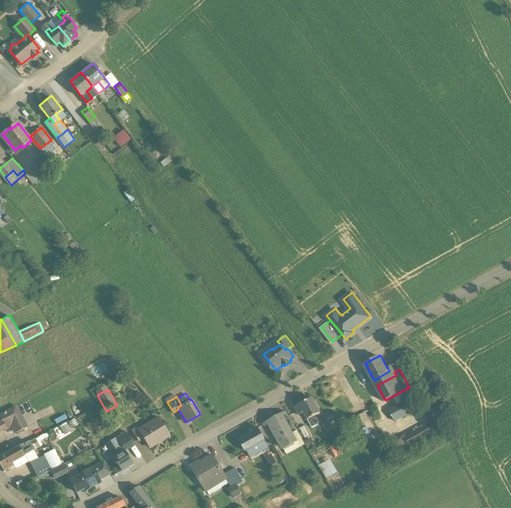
[(413,396),(398,404),(404,416),(420,407),(413,396)]
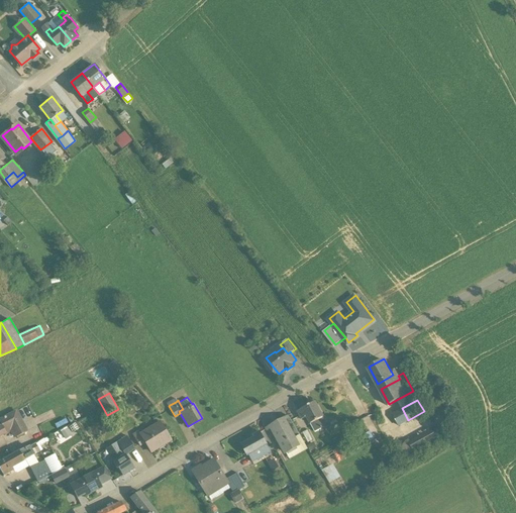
[(317,401),(300,410),(304,418),(308,415),(312,422),(319,419),(325,416),(317,401)]
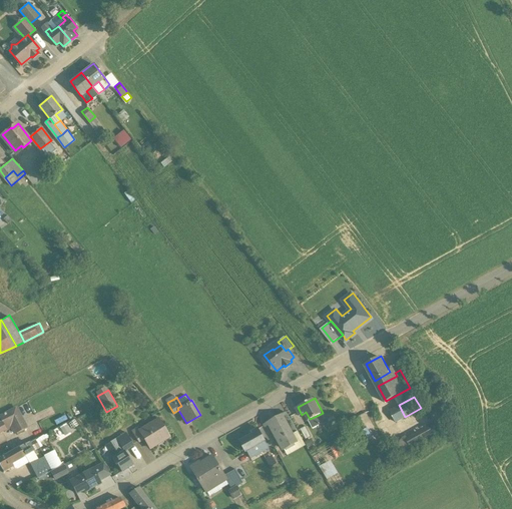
[(405,417),(399,405),(391,410),(397,421),(405,417)]
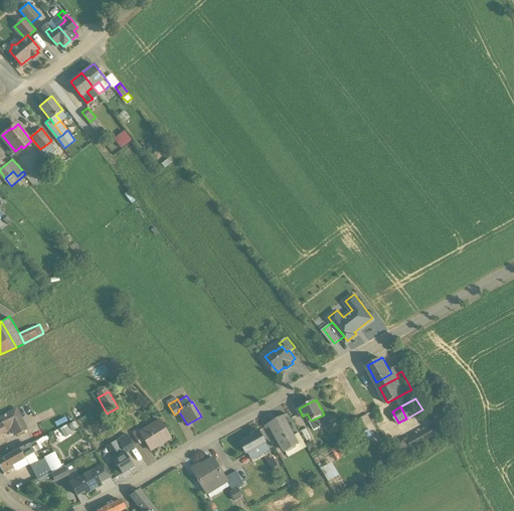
[(16,407),(0,415),(0,417),(2,422),(6,430),(13,426),(13,428),(23,422),(16,407)]
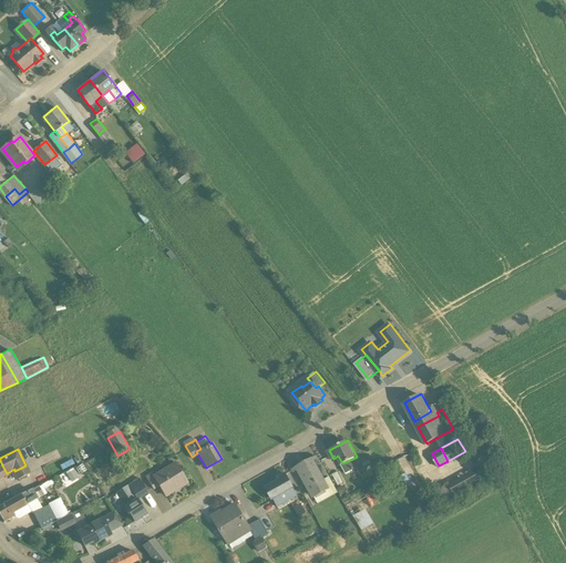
[(104,453),(98,459),(101,463),(107,459),(104,453)]
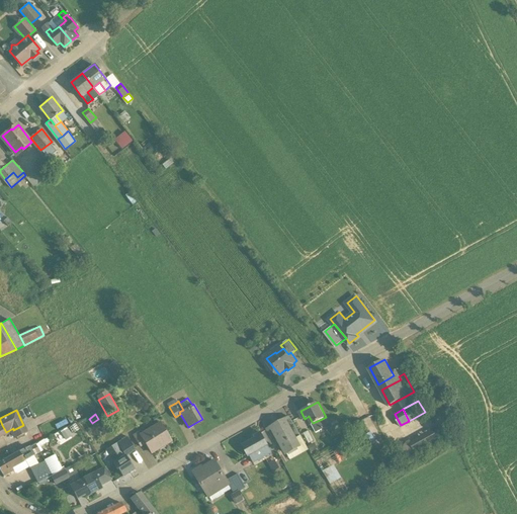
[(303,435),(291,416),(285,419),(296,438),(303,435)]
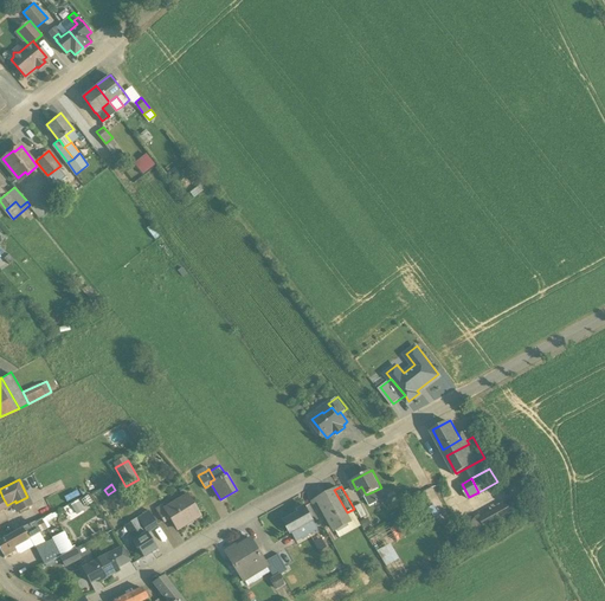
[(381,488),(374,491),(379,501),(386,497),(381,488)]
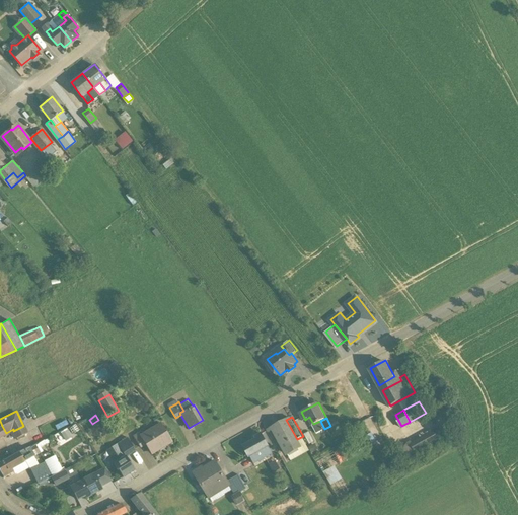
[(286,420),(274,427),(288,453),(301,446),(297,439),(286,420)]
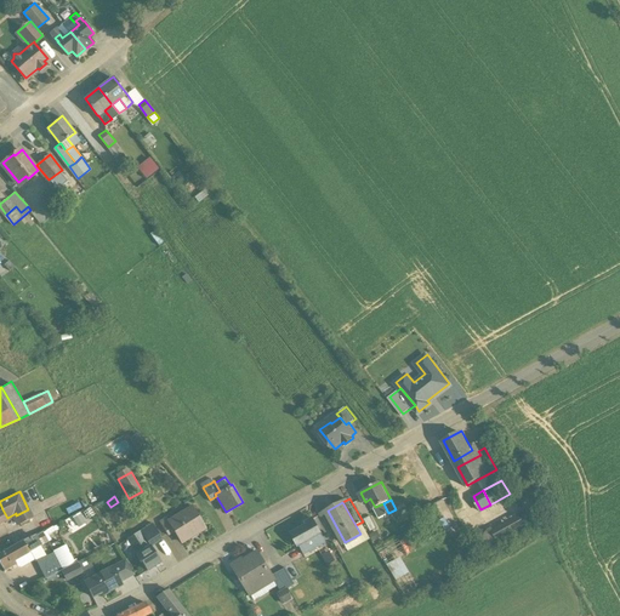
[(205,528),(192,505),(169,519),(168,519),(174,530),(181,540),(195,530),(197,532),(205,528)]
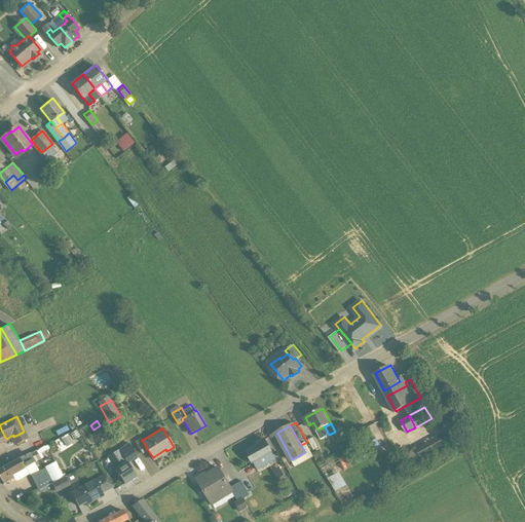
[(24,432),(13,437),(17,443),(27,438),(24,432)]
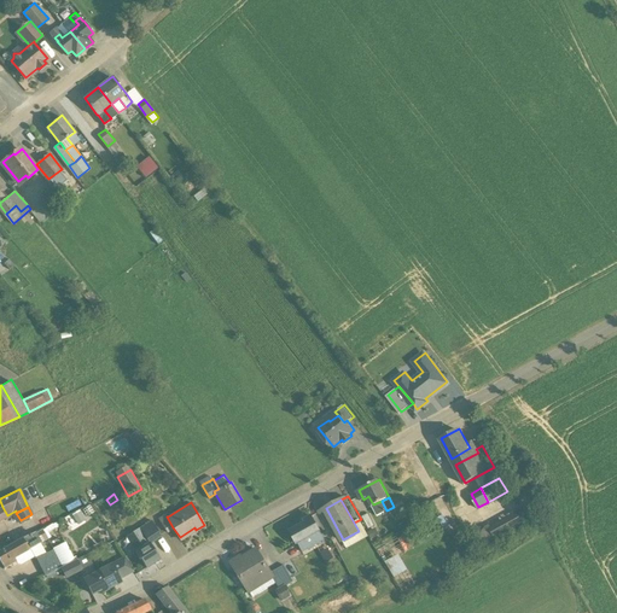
[(523,507),(489,526),(496,539),(530,520),(523,507)]
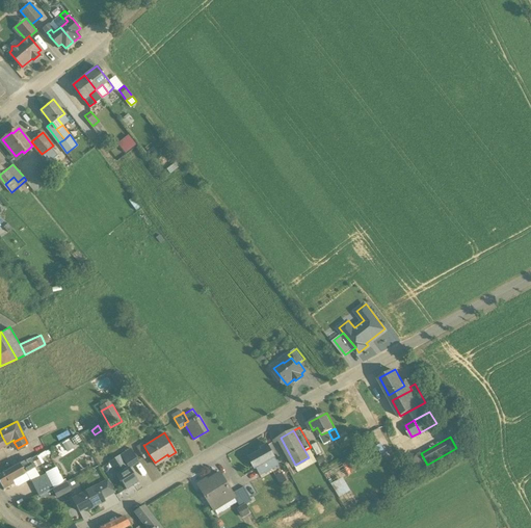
[(318,441),(313,444),(318,454),(323,451),(318,441)]
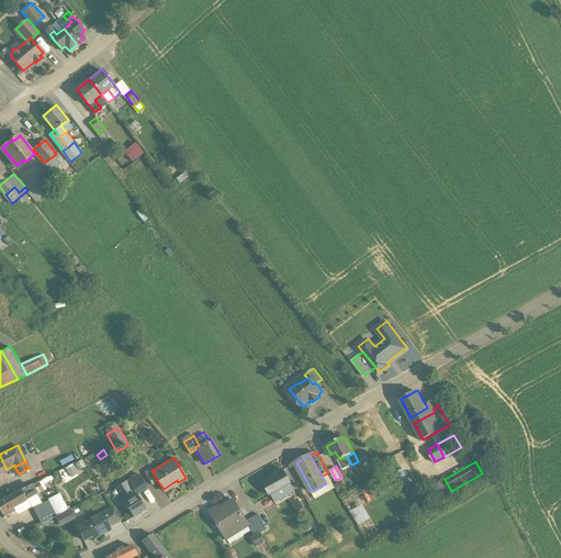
[(153,470),(150,467),(145,471),(152,483),(157,480),(152,470),(153,470)]
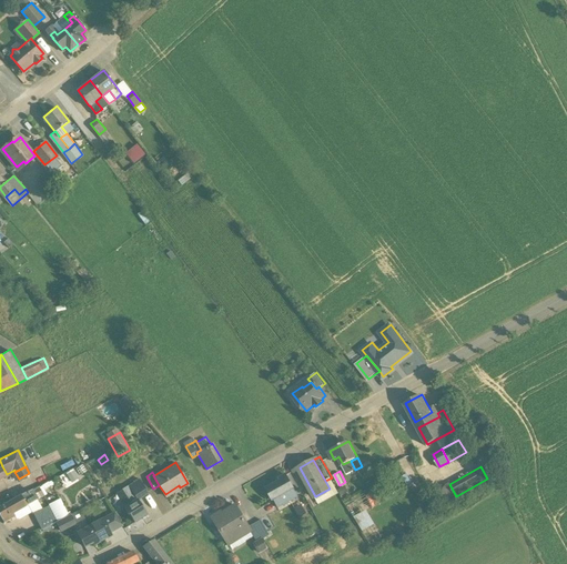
[(283,481),(269,489),(274,499),(275,499),(282,494),(282,495),(295,487),(287,473),(281,477),(283,481)]
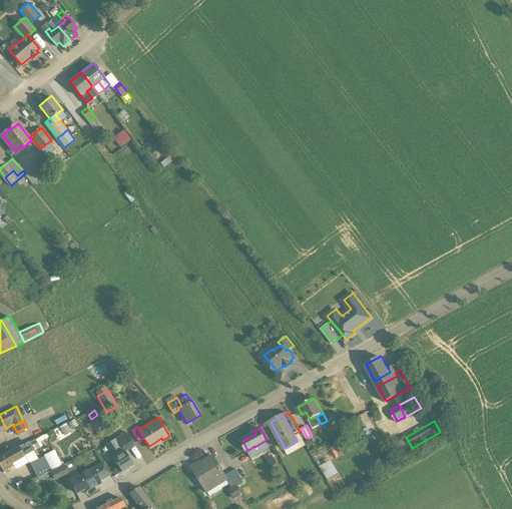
[(363,430),(351,437),(355,443),(367,437),(363,430)]
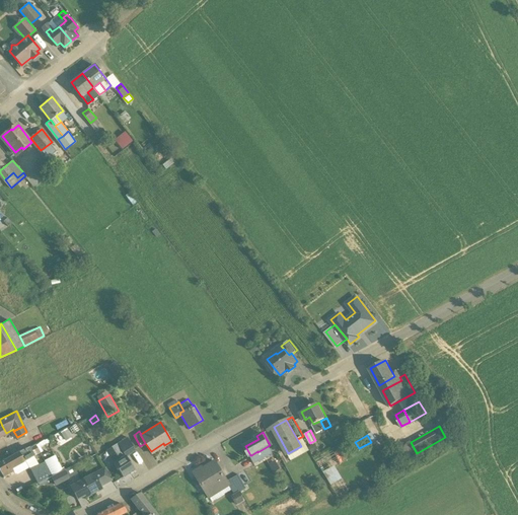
[(127,436),(111,446),(115,452),(121,448),(125,455),(126,454),(126,455),(136,448),(130,441),(127,436)]
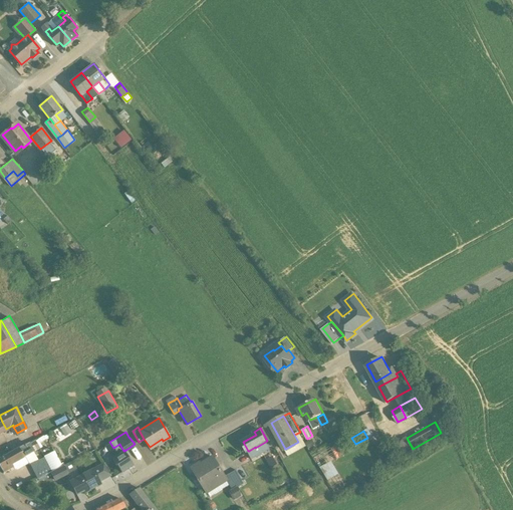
[(31,441),(23,445),(28,454),(36,449),(31,441)]
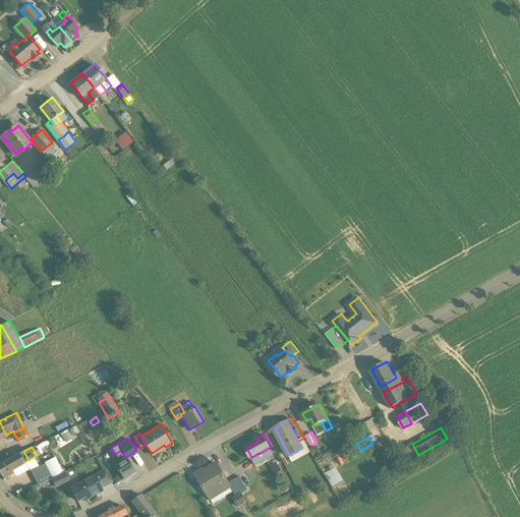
[(271,447),(258,454),(258,453),(252,457),(256,464),(275,454),(271,447)]
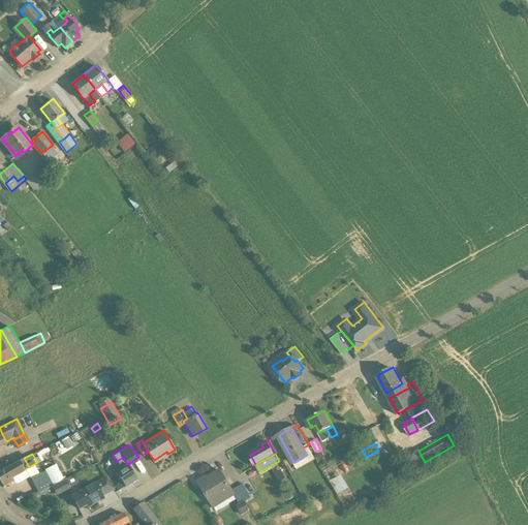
[(128,464),(128,463),(127,464),(123,457),(117,461),(121,468),(116,471),(125,485),(136,477),(128,464)]
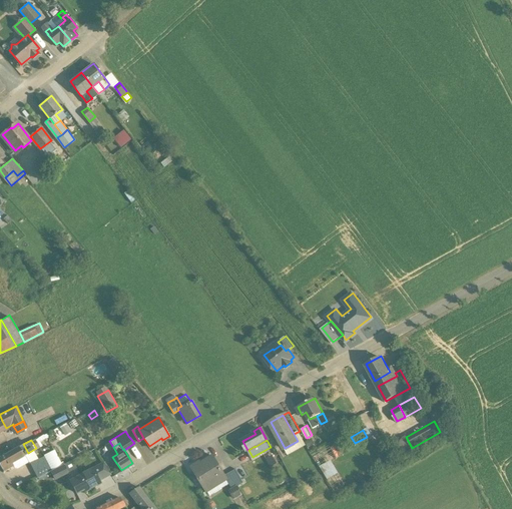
[(340,443),(315,458),(335,494),(347,487),(334,463),(347,456),(340,443)]
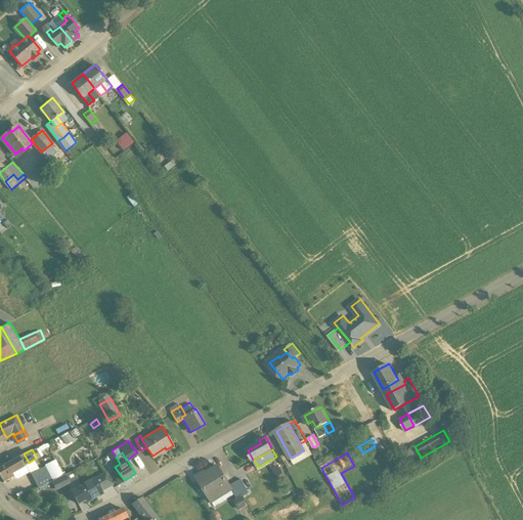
[(3,465),(0,466),(0,474),(4,480),(14,475),(13,472),(29,463),(24,453),(18,457),(18,456),(3,465)]
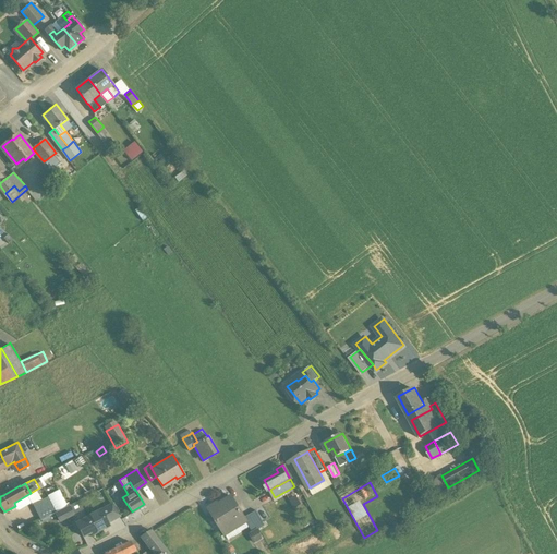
[(233,495),(220,503),(219,502),(210,507),(225,530),(235,522),(239,527),(247,520),(249,520),(246,516),(233,495)]
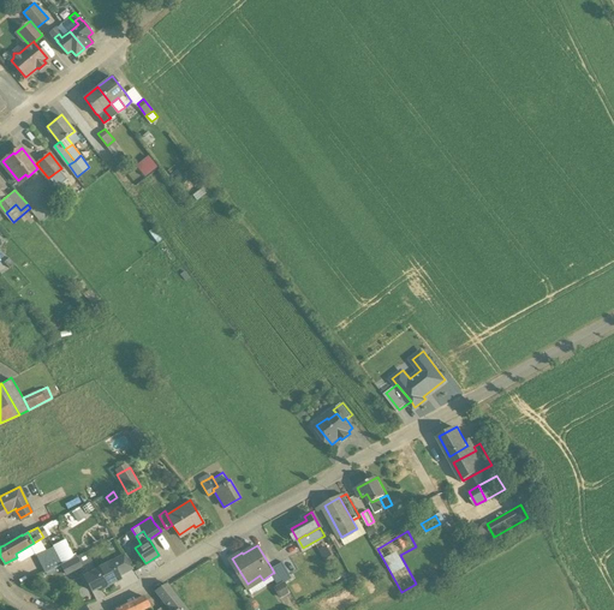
[(125,554),(111,561),(118,574),(132,566),(125,554)]
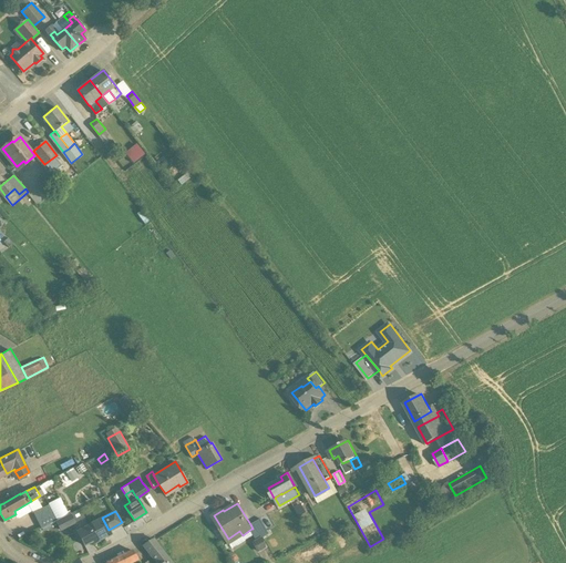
[(70,512),(57,520),(61,529),(74,521),(70,512)]
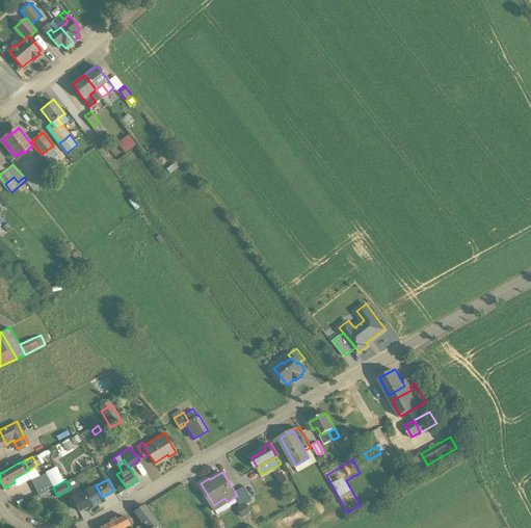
[(82,493),(81,494),(84,499),(76,503),(76,504),(79,510),(87,505),(89,508),(104,500),(102,497),(96,485),(82,493)]
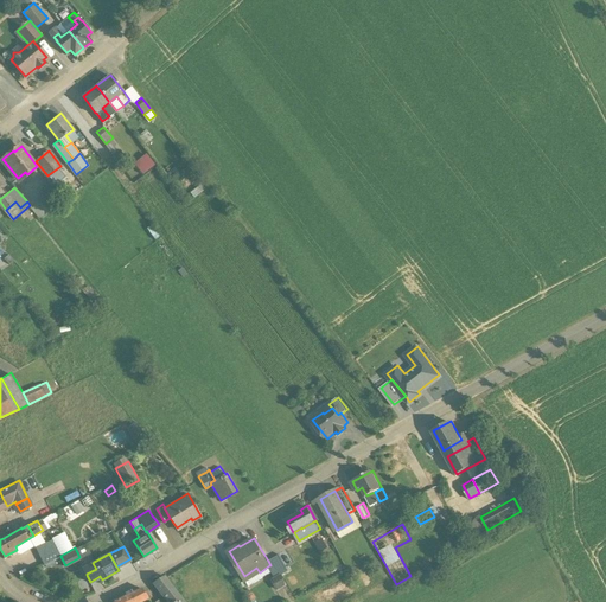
[(291,570),(281,554),(274,557),(284,574),(291,570)]
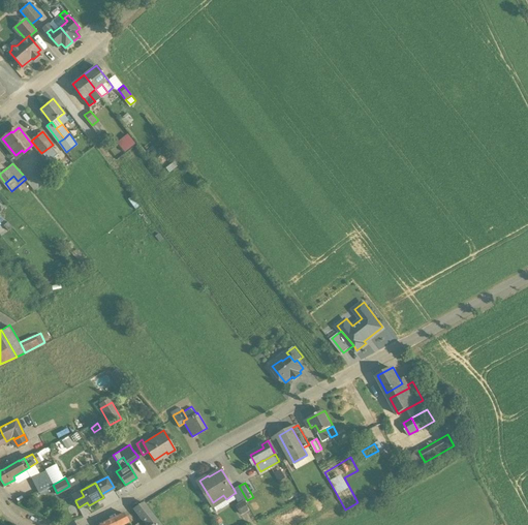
[(239,486),(234,489),(236,493),(235,493),(241,503),(247,500),(239,486)]
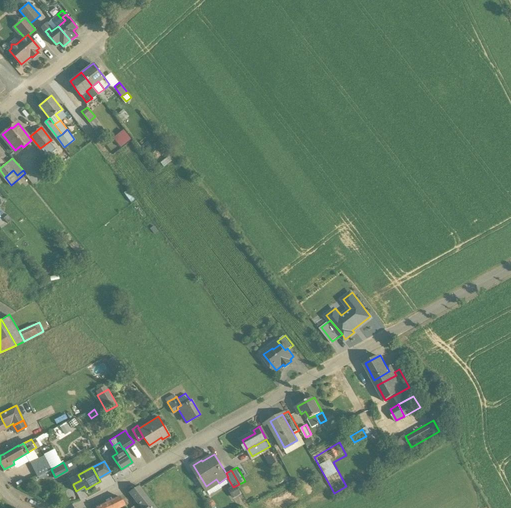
[(78,473),(69,477),(68,480),(72,486),(73,485),(73,484),(81,480),(78,475),(79,474),(78,473)]
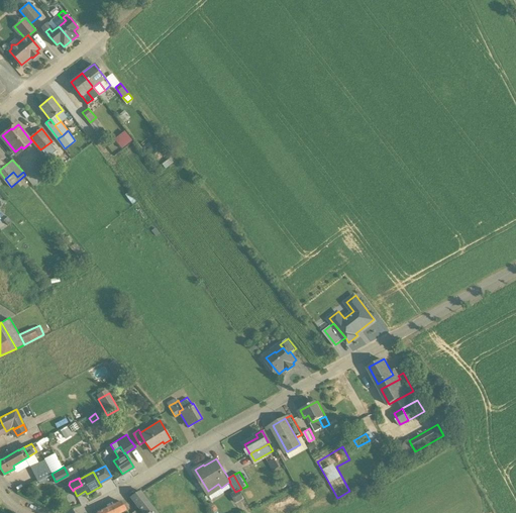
[(158,512),(157,511),(139,490),(131,496),(144,512),(158,512)]
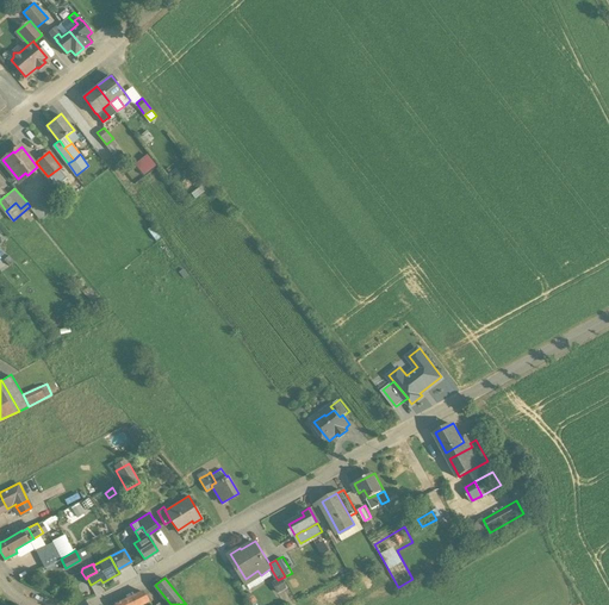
[(280,594),(291,590),(286,580),(275,585),(280,594)]
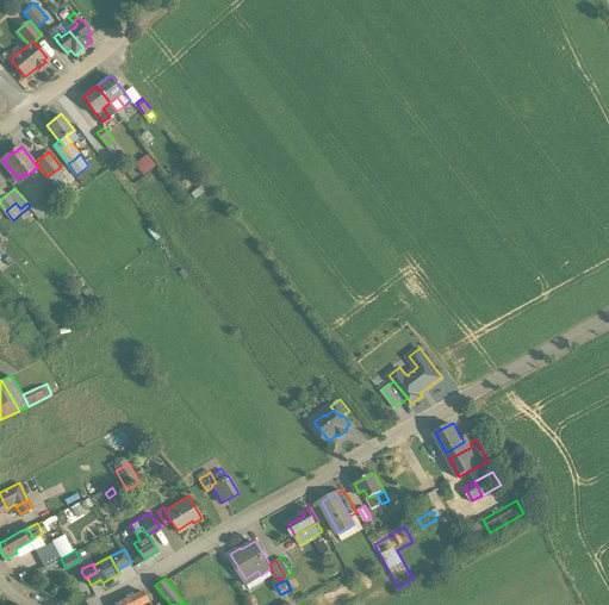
[(143,590),(115,604),(136,604),(148,598),(143,590)]
